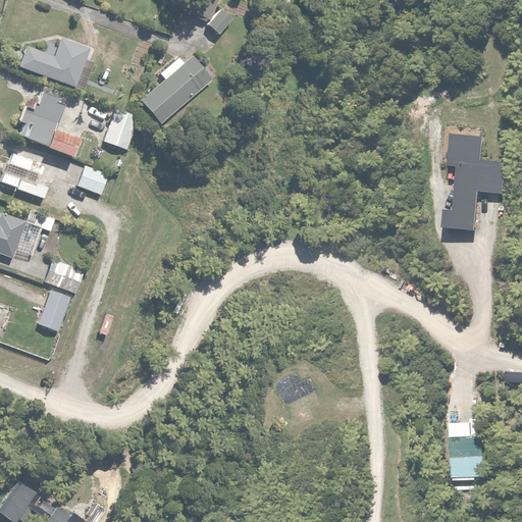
[(204,23),(205,20),(208,21),(216,0),(185,0),(181,9),(184,10),(183,14),(204,23)]
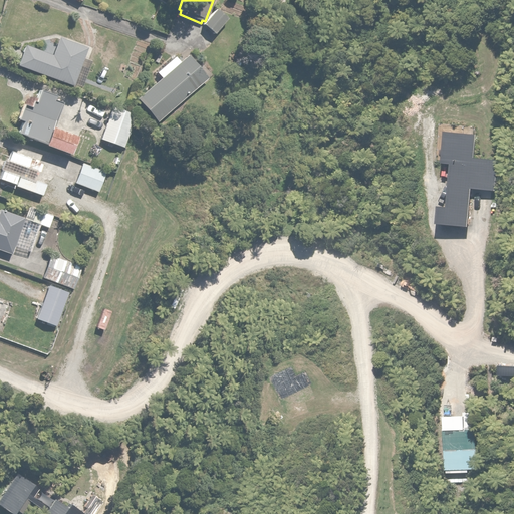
[(230,18),(216,7),(202,24),(216,35),(230,18)]
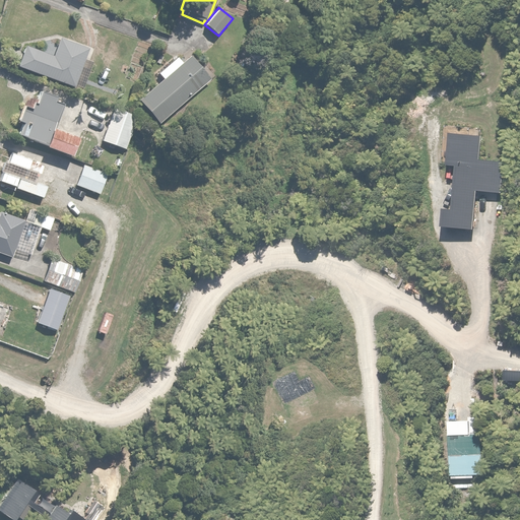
[(54,56),(24,46),(16,68),(82,90),(85,81),(86,82),(93,63),(91,62),(96,49),(60,37),(54,56)]
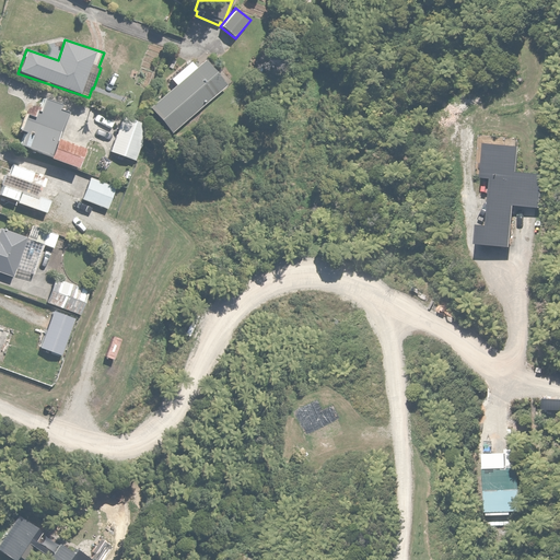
[(168,80),(174,86),(148,108),(170,135),(226,88),(205,61),(196,68),(190,61),(168,80)]
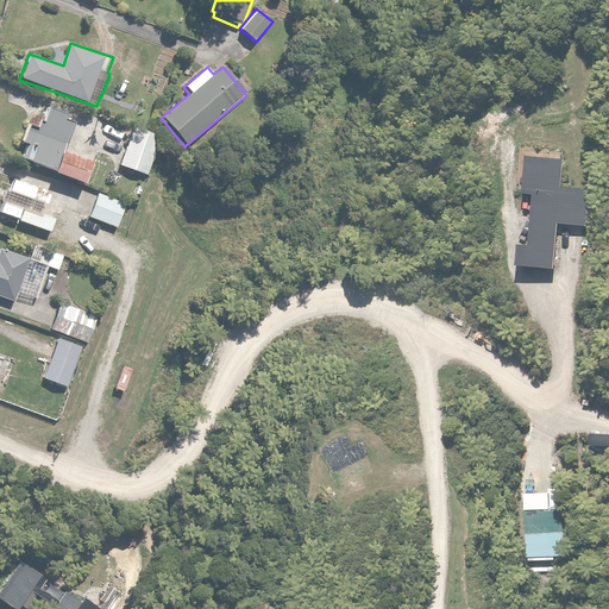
[(159,88),(164,90),(169,79),(155,73),(148,90),(157,95),(159,88)]
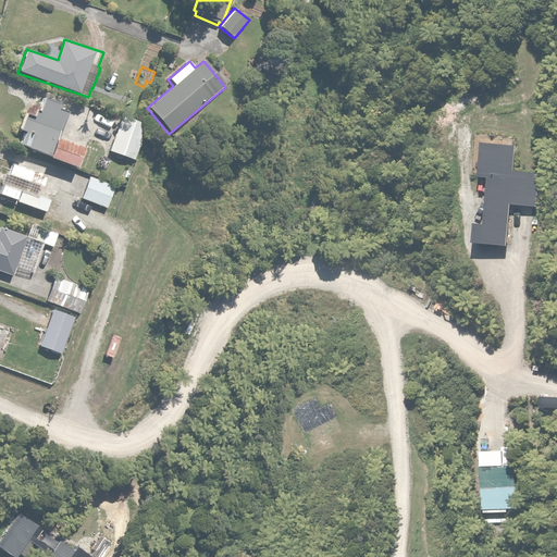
[(19,145),(20,146),(41,155),(47,140),(52,143),(65,110),(60,108),(62,103),(44,96),(39,108),(29,103),(19,131),(23,133),(19,145)]
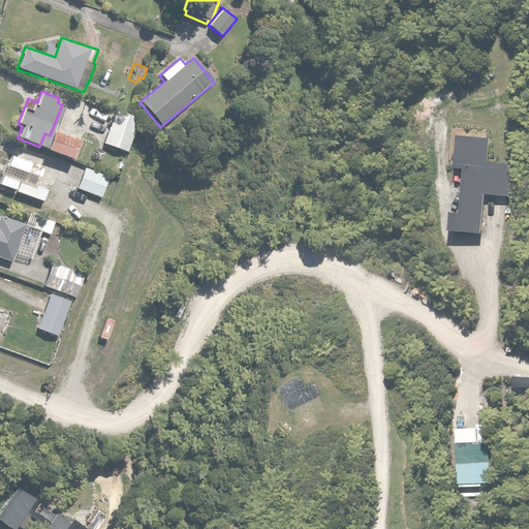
[(99,109),(97,119),(110,122),(113,112),(99,109)]
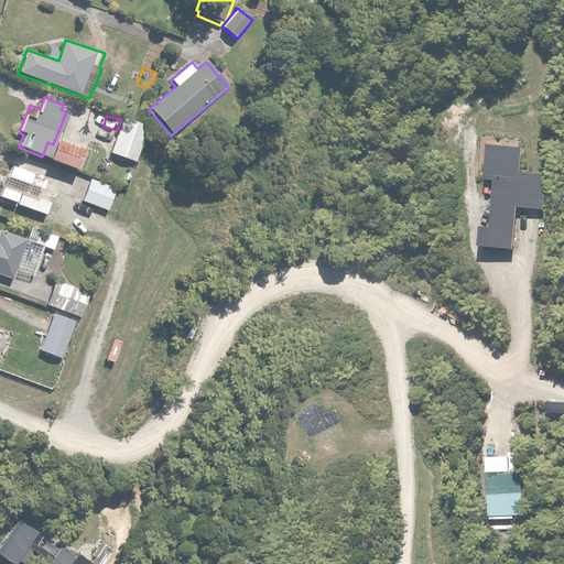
[(152,127),(125,117),(110,153),(138,163),(152,127)]
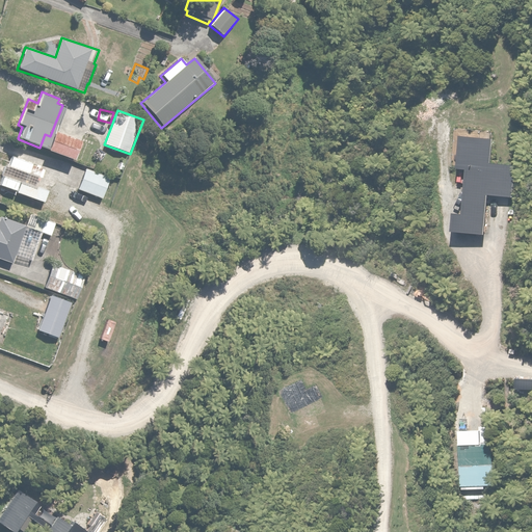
[(45,154),(71,163),(73,156),(77,157),(82,142),(80,141),(52,132),(45,154)]
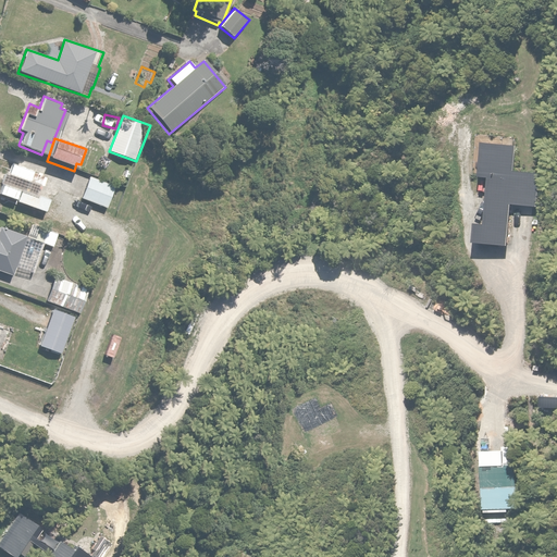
[(0,201),(34,215),(49,175),(0,157),(0,201)]
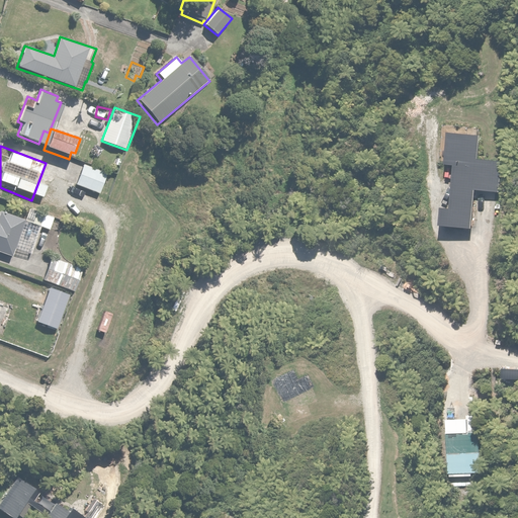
[(82,163),(74,184),(99,194),(107,173),(82,163)]
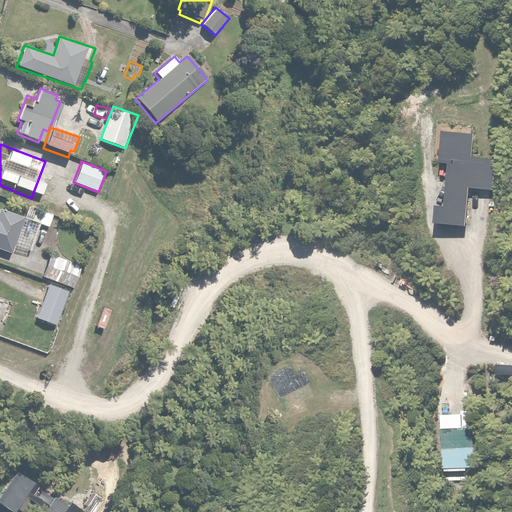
[(0,250),(11,255),(14,247),(28,252),(39,224),(49,228),(54,215),(29,206),(25,216),(0,207),(0,250)]
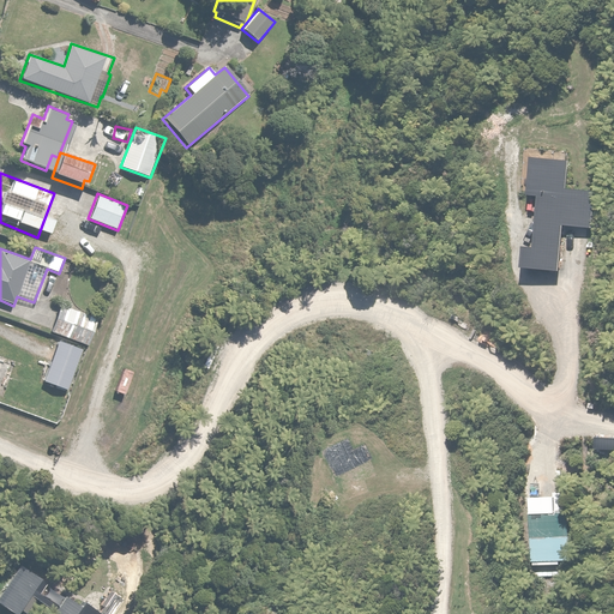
[(61,304),(50,331),(88,347),(98,319),(61,304)]
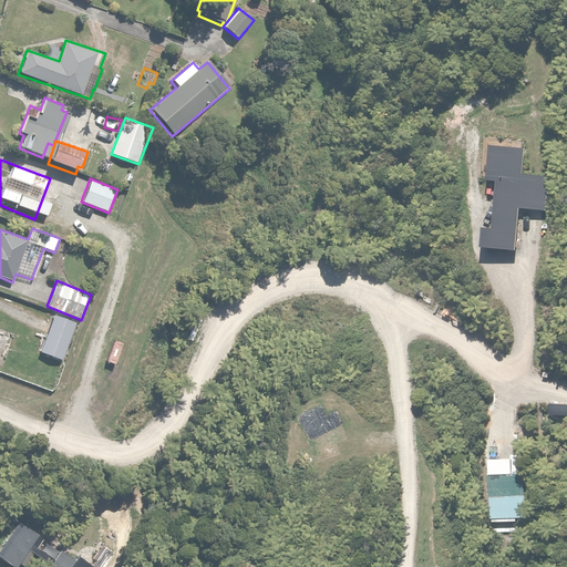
[(76,325),(53,315),(38,352),(61,361),(76,325)]
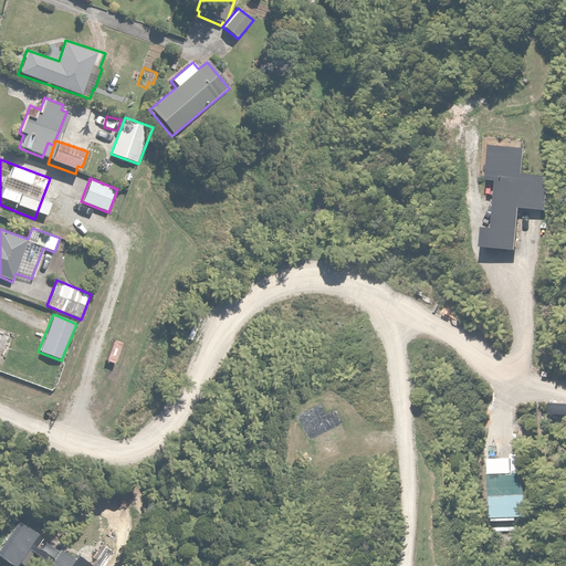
[(25,565),(34,555),(48,565),(52,558),(38,548),(44,538),(18,520),(18,521),(0,545),(0,557),(11,565),(14,565),(19,562),(24,565),(25,565)]
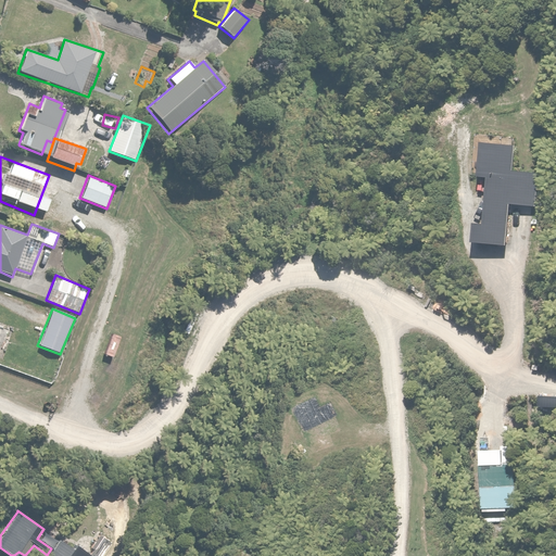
[(59,540),(48,555),(93,555),(76,544),(73,550),(59,540)]
